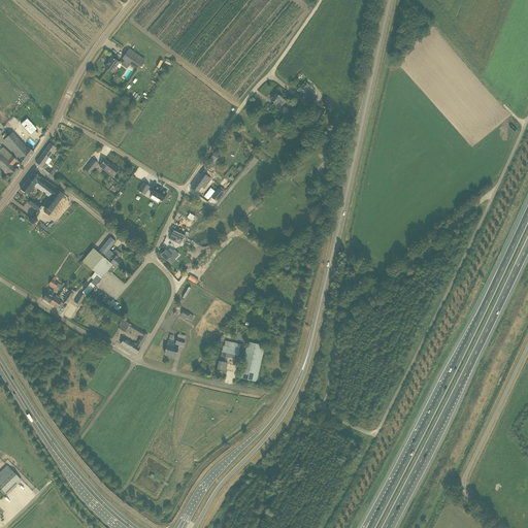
[(138,70),(142,63),(145,60),(129,48),(122,59),(124,60),(121,65),(127,69),(130,64),(138,70)]
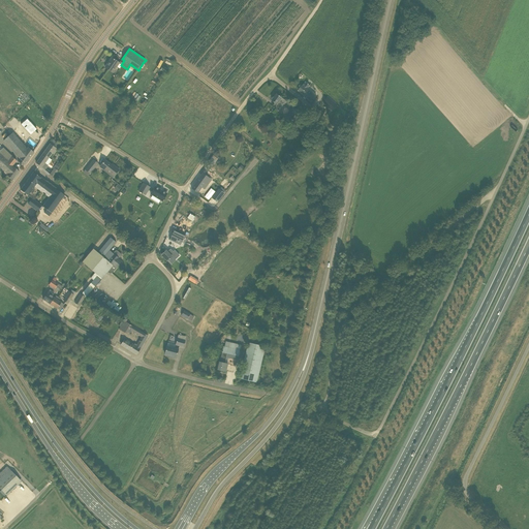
[(113,72),(119,63),(112,58),(104,67),(113,72)]
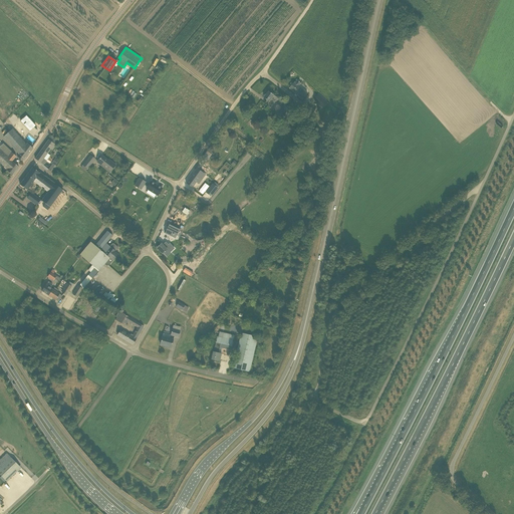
[(290,88),(302,98),(307,93),(298,85),(301,83),(297,80),(297,81),(295,83),(294,82),(290,88)]
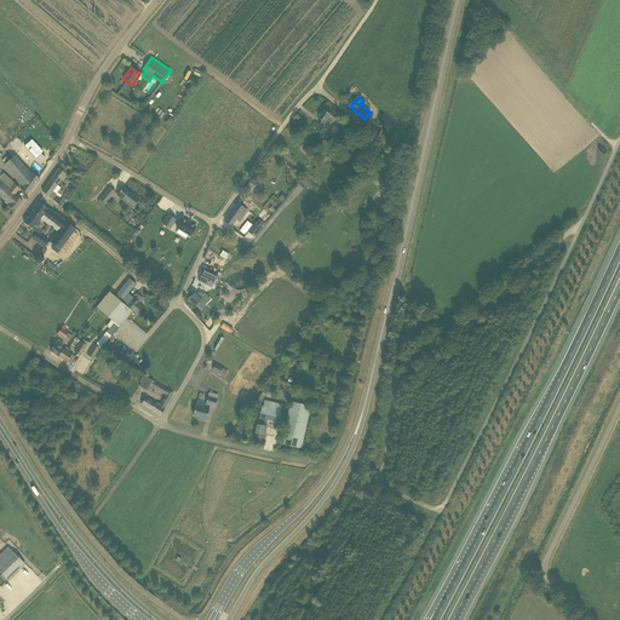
[(340,121),(334,118),(331,115),(325,110),(319,118),(323,121),(325,122),(323,124),(323,125),(323,126),(325,127),(325,128),(326,130),(327,130),(328,130),(329,130),(331,128),(334,124),(338,125),(340,121)]
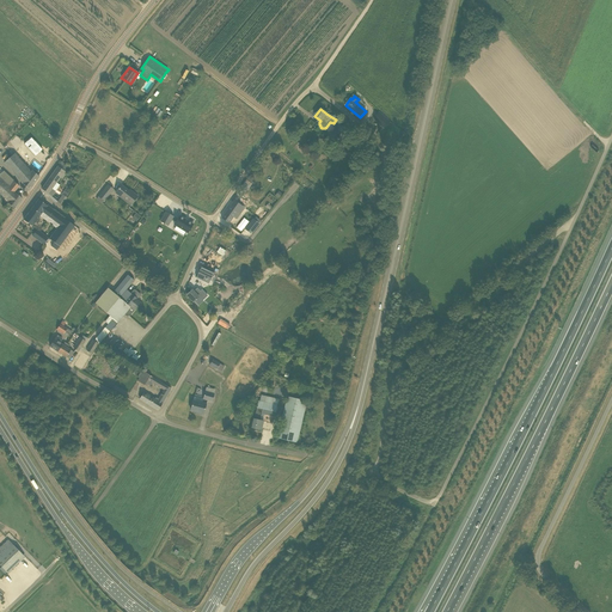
[(384,128),(390,122),(379,111),(373,118),(384,128)]
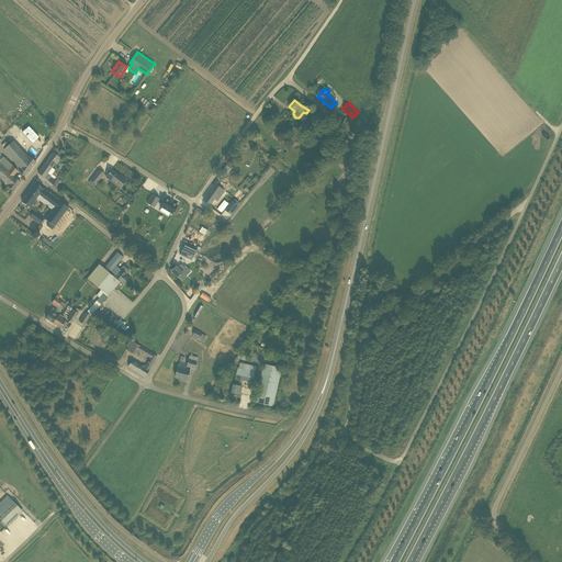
[(313,113),(305,123),(314,132),(322,121),(313,113)]
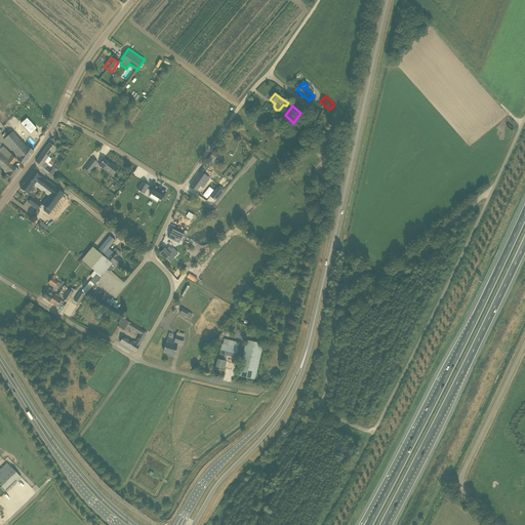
[(26,117),(21,124),(32,133),(37,126),(26,117)]
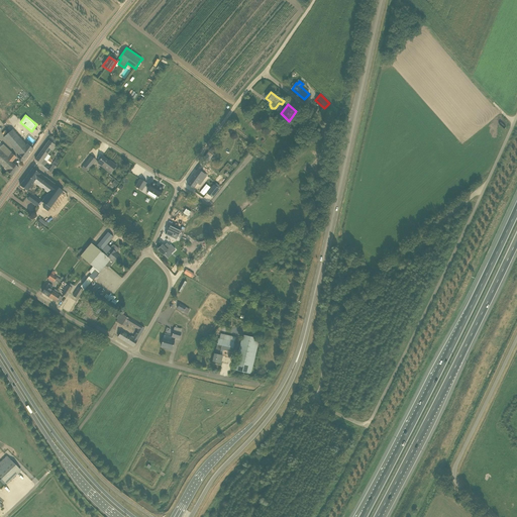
[(33,148),(29,145),(27,143),(25,145),(11,130),(3,137),(19,154),(24,161),(33,148)]
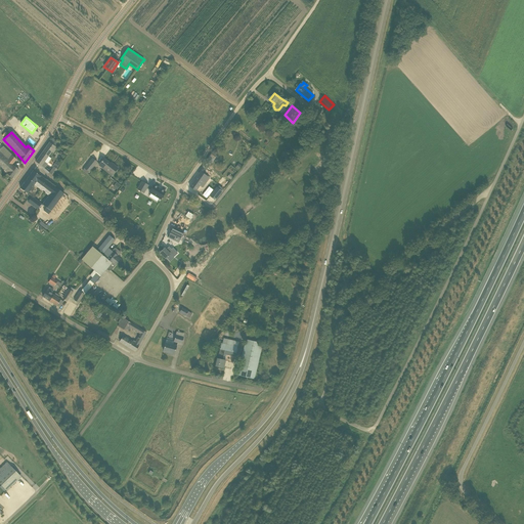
[(52,151),(53,154),(57,147),(55,146),(58,142),(52,138),(42,153),(48,157),(52,151)]
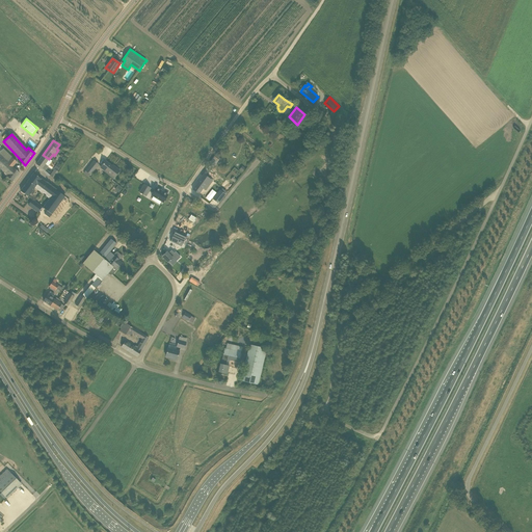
[(20,173),(15,168),(12,166),(17,162),(12,158),(3,149),(0,152),(0,168),(2,170),(7,176),(6,177),(12,182),(20,173)]
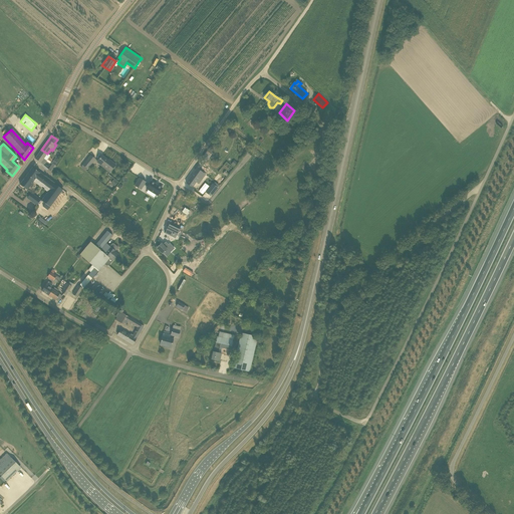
[(40,163),(42,164),(49,155),(47,154),(41,150),(35,159),(40,163)]
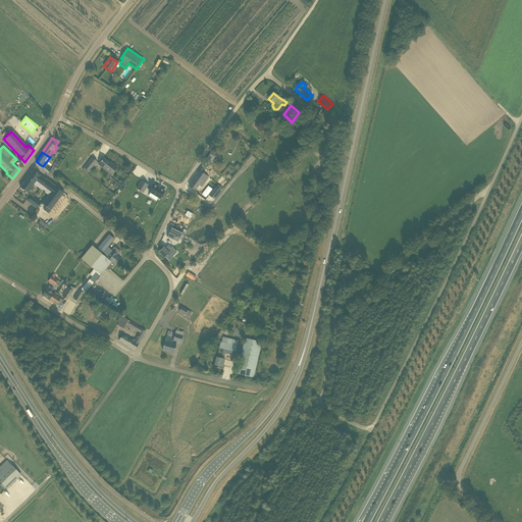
[(92,157),(84,167),(82,170),(87,174),(89,171),(97,161),(92,157)]
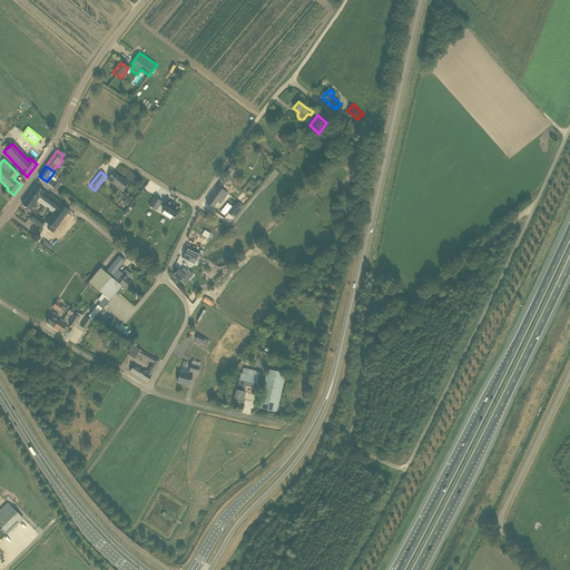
[(121,192),(128,183),(125,179),(124,180),(114,173),(108,178),(119,187),(118,188),(121,192)]
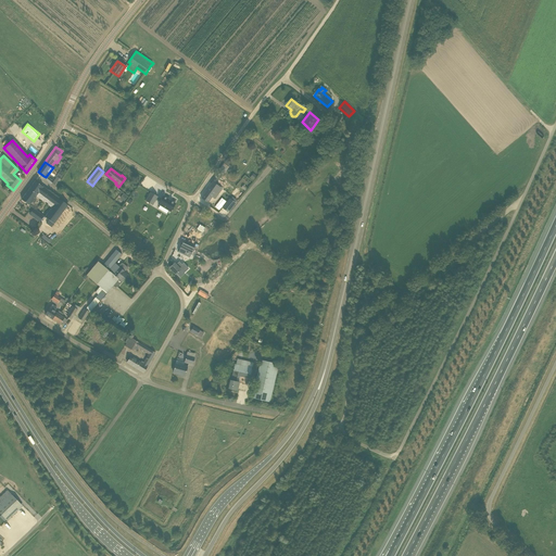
[(46,217),(49,220),(47,224),(51,227),(54,224),(68,205),(35,181),(29,189),(37,194),(36,197),(52,209),(46,217)]
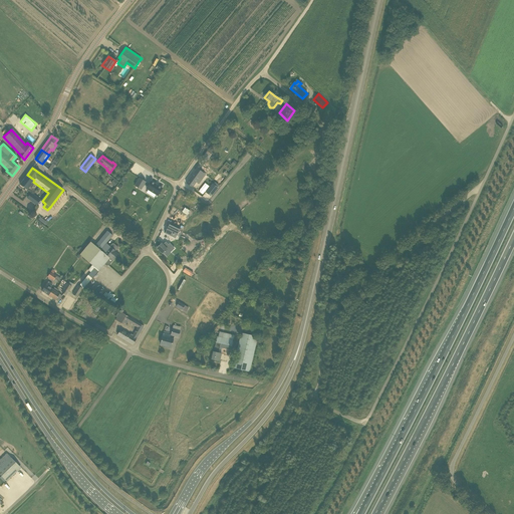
[(197,169),(196,170),(186,183),(192,188),(196,182),(199,184),(206,175),(197,169)]
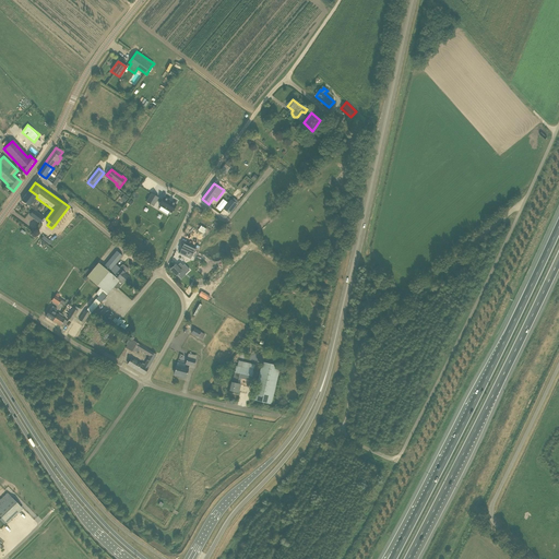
[(30,190),(22,201),(30,206),(36,198),(37,195),(30,190)]
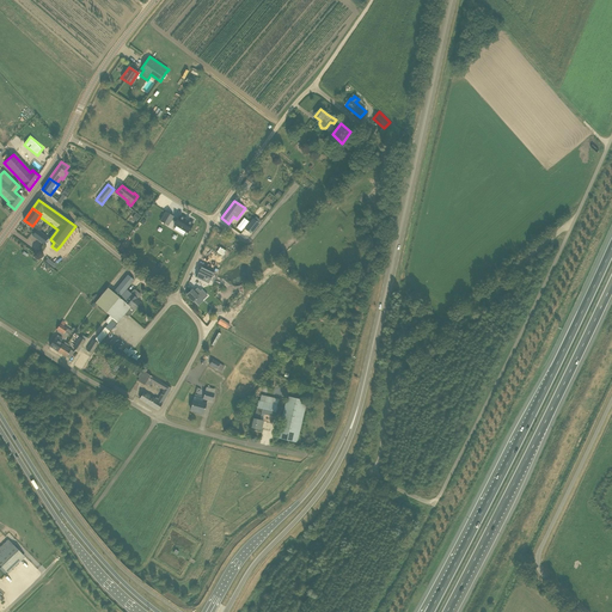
[(167,226),(173,216),(166,212),(160,221),(167,226)]
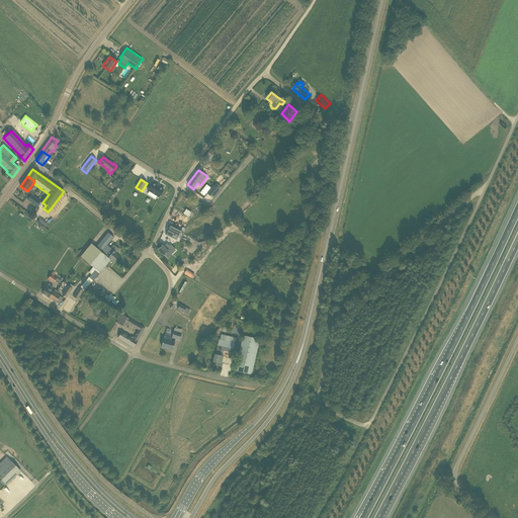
[(164,189),(152,182),(148,190),(159,197),(164,189)]
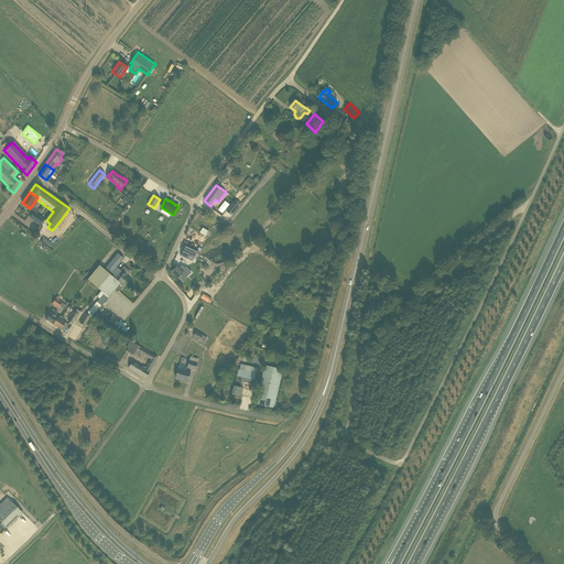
[(234,202),(226,210),(231,216),(239,206),(238,206),(234,202)]
